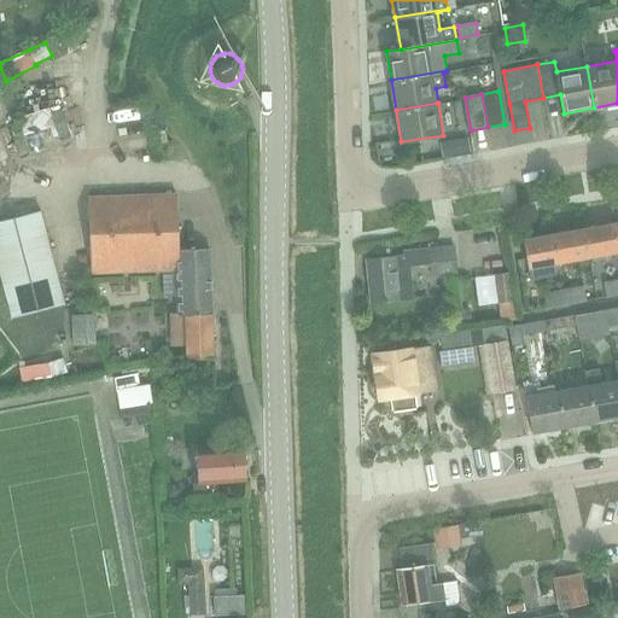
[(19,122),(10,126),(18,153),(29,150),(24,134),(54,124),(59,140),(70,136),(63,110),(52,114),(50,109),(18,118),(19,122)]
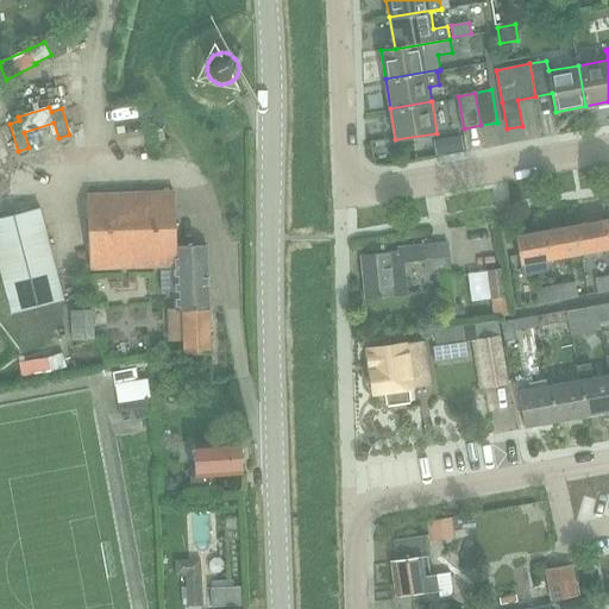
[(163,131),(155,133),(157,142),(165,139),(163,131)]
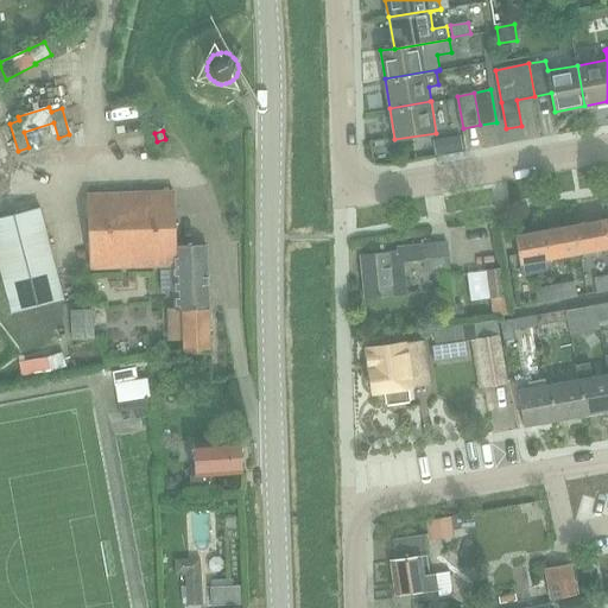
[(455,137),(449,144),(451,152),(466,150),(463,135),(455,137)]
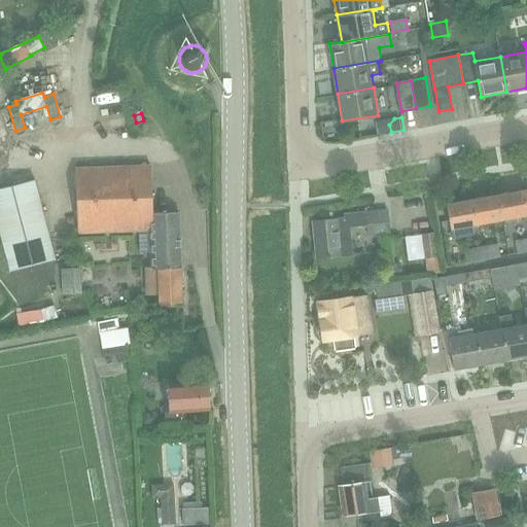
[(150,166),(75,169),(78,233),(138,231),(139,252),(151,252),(152,269),(145,269),(145,272),(146,296),(159,295),(159,306),(182,305),(181,268),(179,212),(152,213),(150,166)]
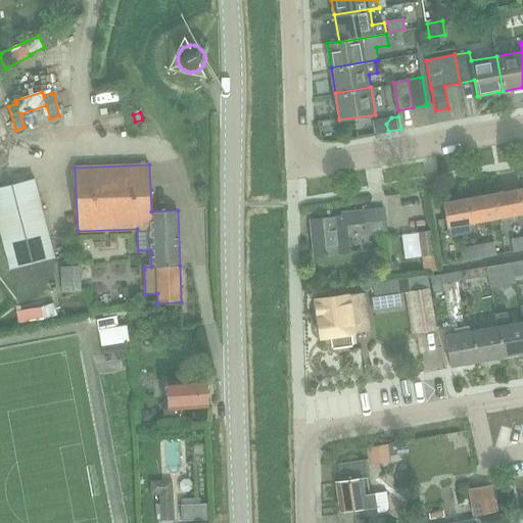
[(34,178),(0,186),(0,234),(0,235),(8,268),(54,256),(46,222),(34,178)]
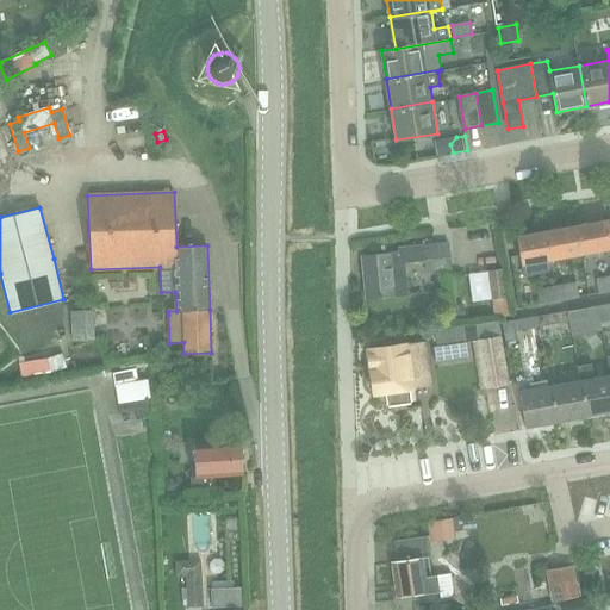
[(576,226),(580,254),(609,248),(609,242),(605,221),(576,226)]
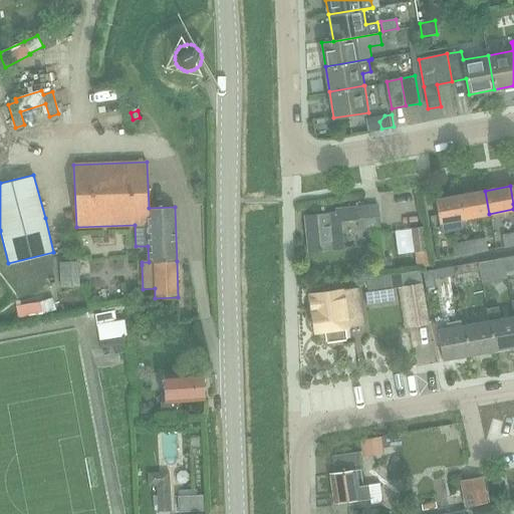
[(460,195),(464,219),(489,214),(485,191),(460,195)]
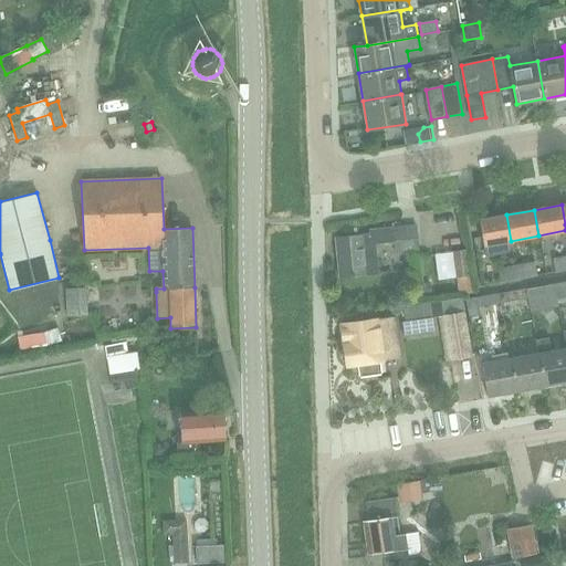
[(484,245),(511,241),(506,215),(480,220),(484,245)]
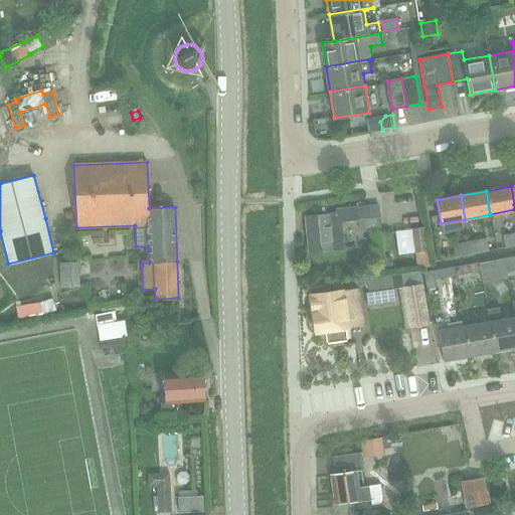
[(310,251),(345,248),(342,220),(359,219),(360,231),(380,229),(378,205),(337,208),(338,213),(307,216),(310,251)]
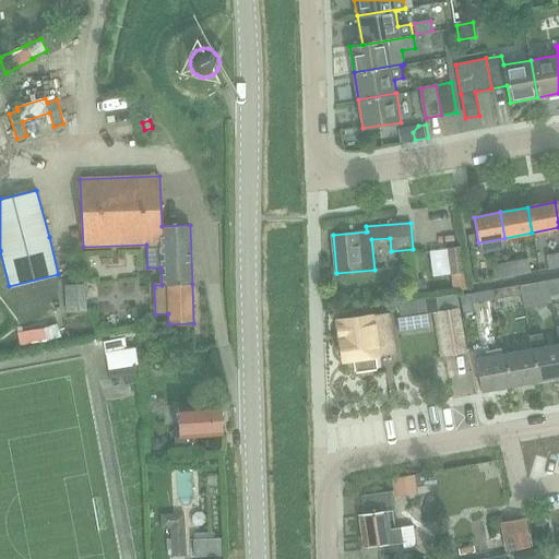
[(463,247),(447,249),(450,275),(452,275),(454,289),(454,292),(459,290),(465,289),(471,288),(471,287),(468,277),(467,277),(463,247)]
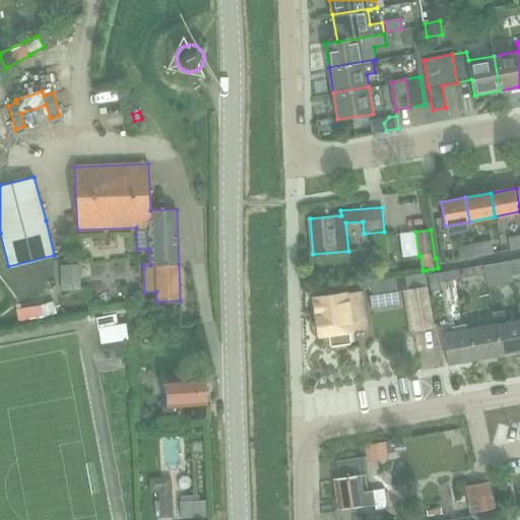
[(519,235),(508,237),(511,250),(519,248),(519,235)]
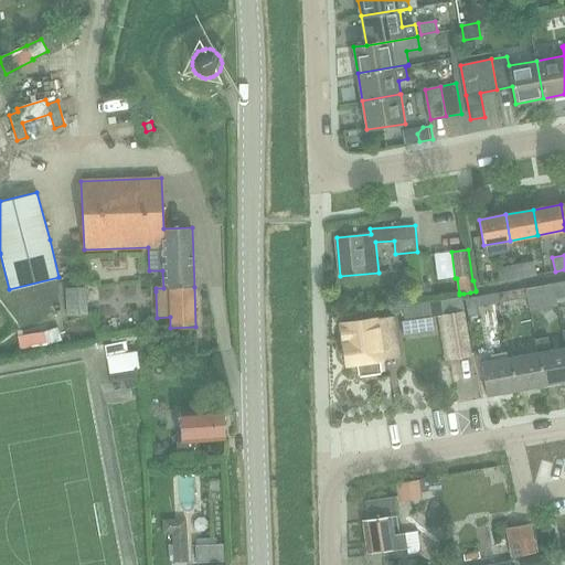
[(497,267),(500,283),(536,276),(534,260),(497,267)]
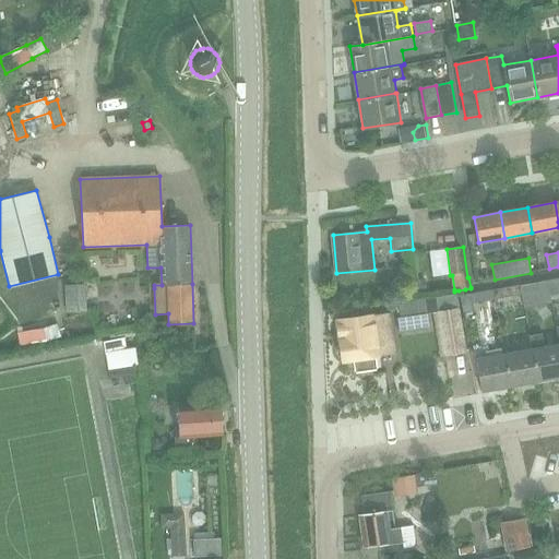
[(558,277),(548,281),(550,295),(558,293),(558,277)]
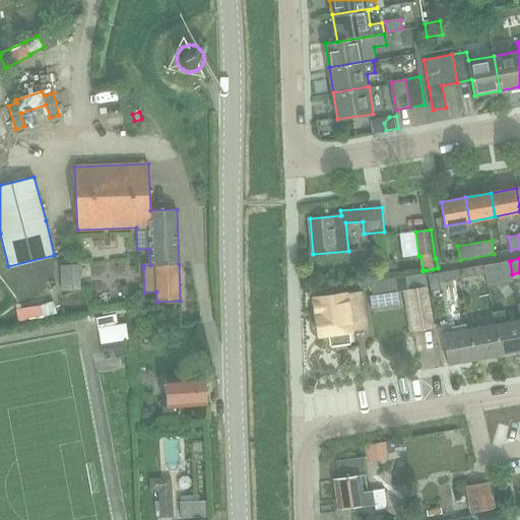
[(395,259),(383,261),(385,274),(396,272),(395,259)]
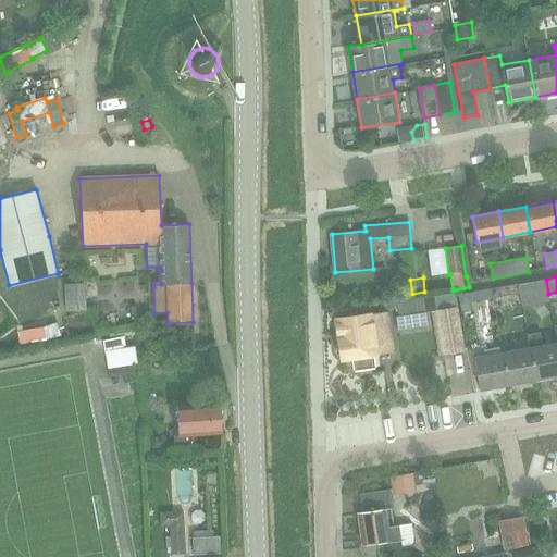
[(85,284),(65,284),(66,311),(86,311),(85,284)]
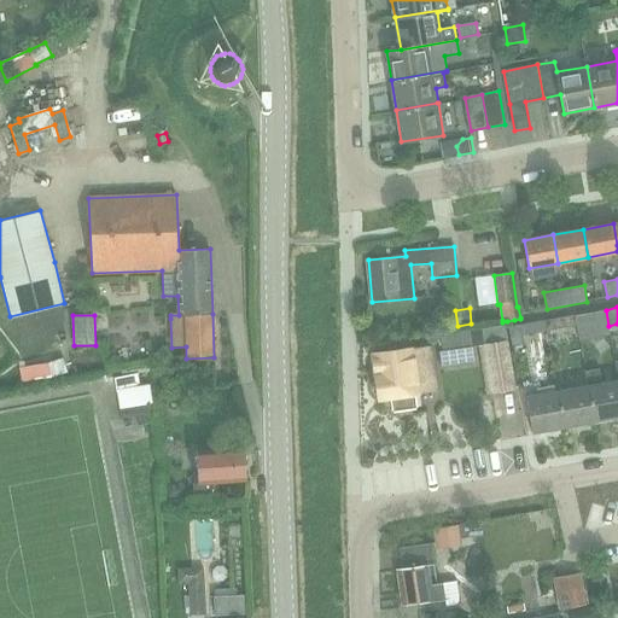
[(544,321),(547,331),(577,326),(575,315),(544,321)]
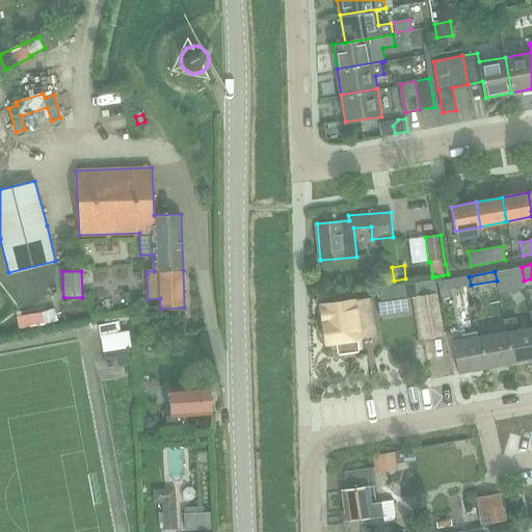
[(450,289),(471,285),(469,276),(439,282),(442,298),(451,296),(450,289)]
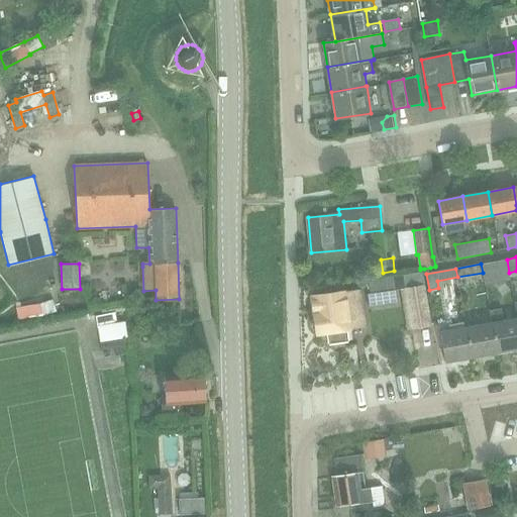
[(430,324),(423,285),(421,273),(404,275),(406,288),(413,328),(430,324)]
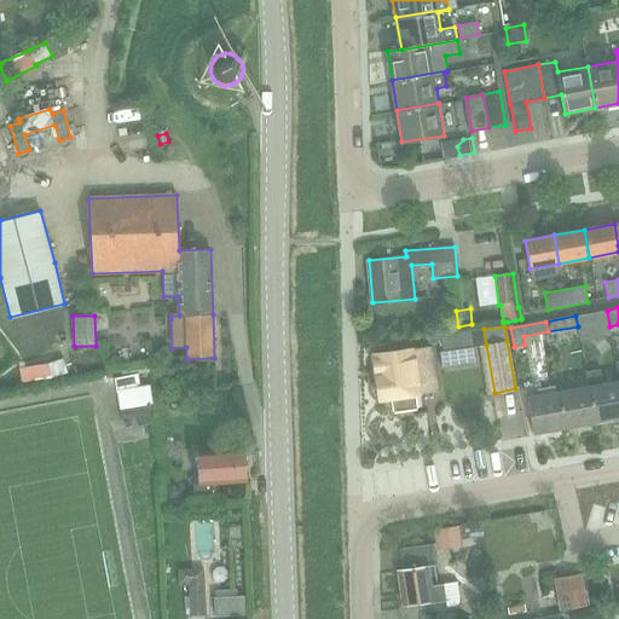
[(472,330),(441,335),(444,351),(473,346),(474,346),(472,330)]
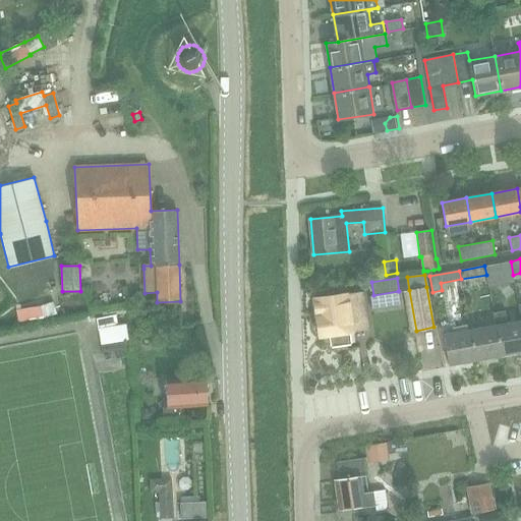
[(315,331),(320,334),(320,336),(331,334),(332,347),(351,344),(350,332),(369,329),(365,306),(363,292),(314,299),(317,320),(314,324),(315,331)]
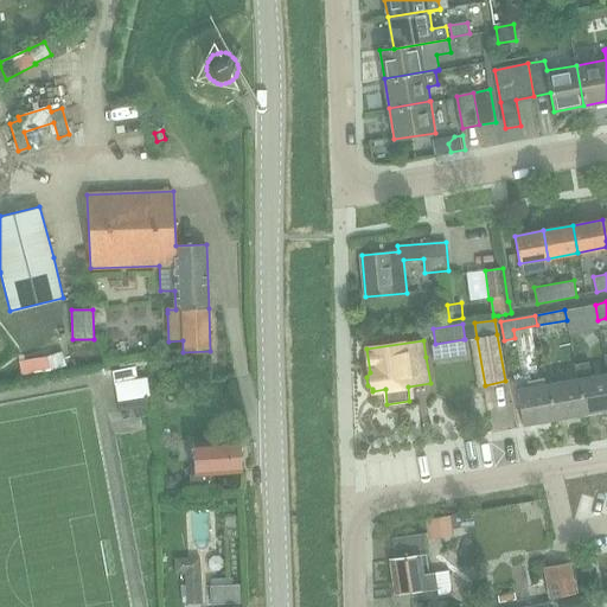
[(48,357),(19,362),(21,376),(51,371),(66,366),(62,352),(48,357)]
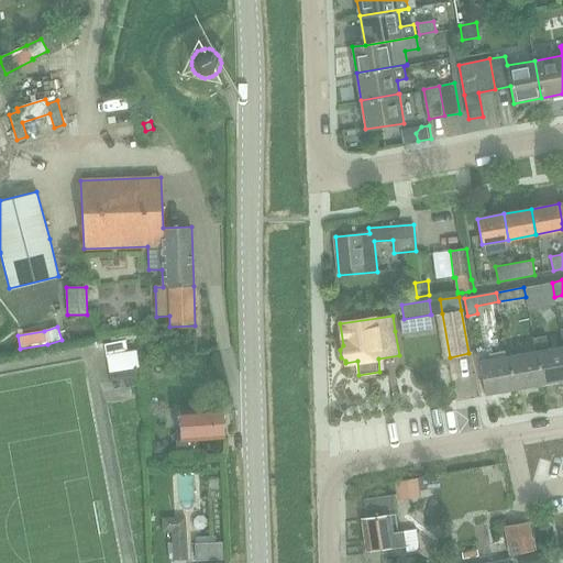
[(536,351),(541,385),(562,381),(562,345),(562,346),(549,349),(547,335),(533,339),(536,351)]
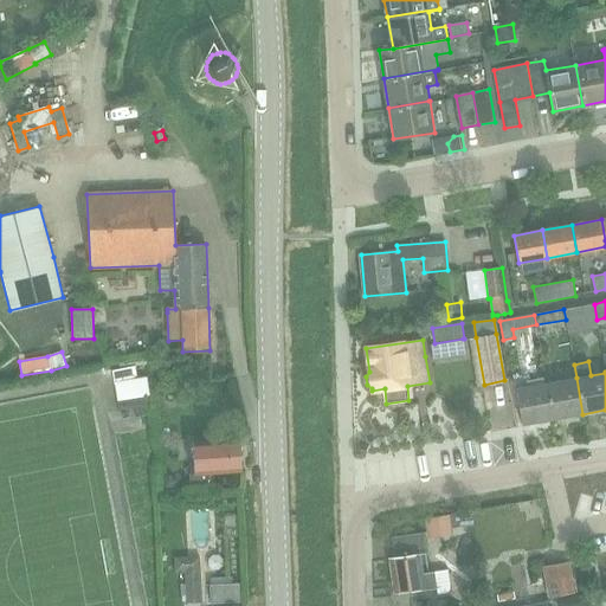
[(147,366),(136,367),(113,371),(115,386),(117,400),(117,401),(118,412),(150,406),(147,380),(148,380),(147,366)]
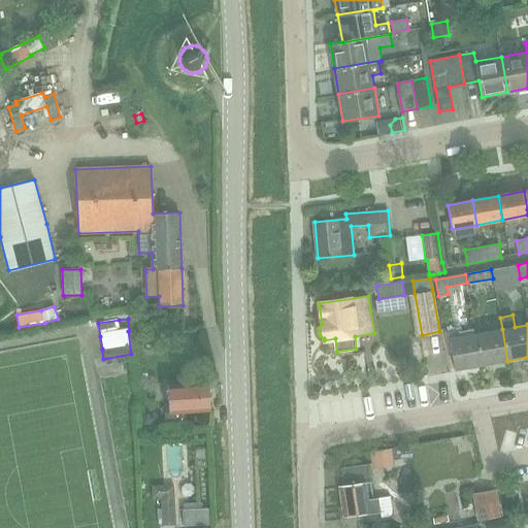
[(476,333),(482,365),(507,361),(502,329),(476,333)]
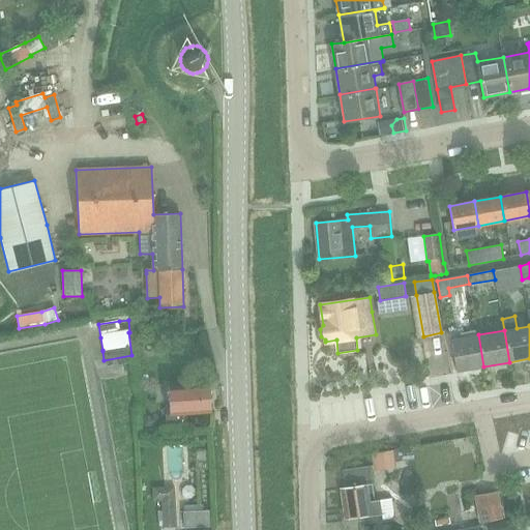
[(451,340),(458,372),(483,366),(478,334),(451,340)]
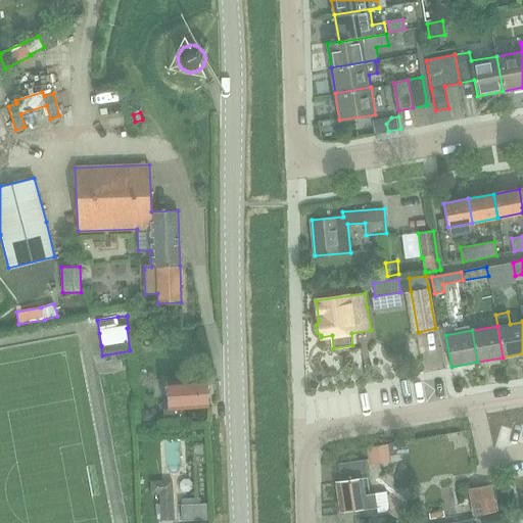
[(169,409),(203,407),(209,407),(207,379),(167,381),(169,409)]
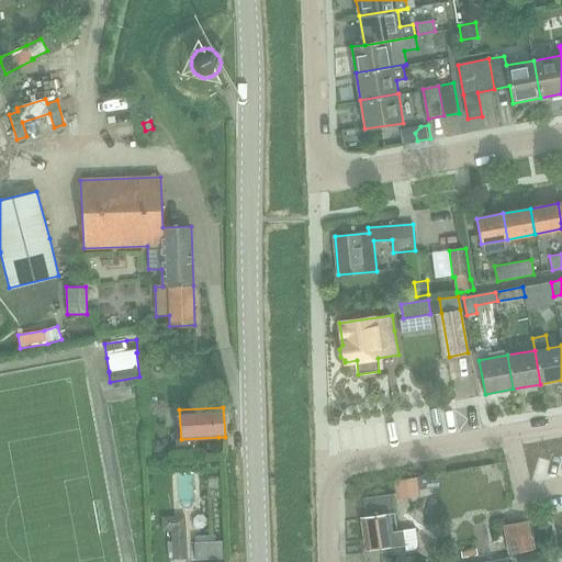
[(158,441),(149,441),(150,456),(165,454),(165,447),(158,441)]
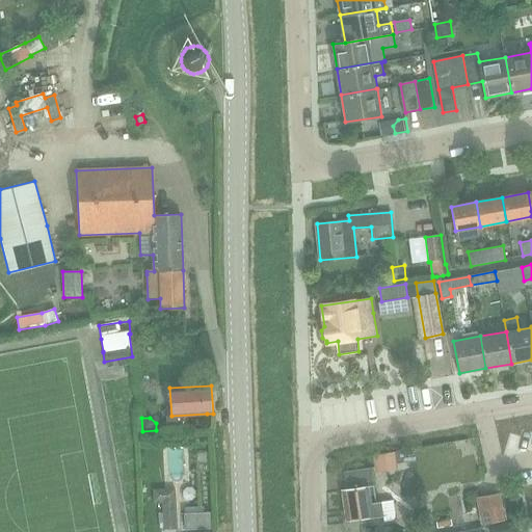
[(374,455),(373,455),(375,468),(397,464),(395,452),(374,455)]
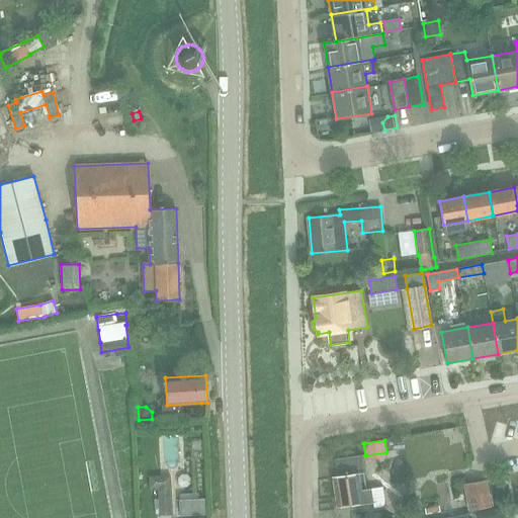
[(333,478),(337,507),(373,501),(374,508),(382,506),(384,503),(385,501),(383,487),(361,490),(359,475),(364,475),(361,455),(335,459),(338,477),(333,478)]
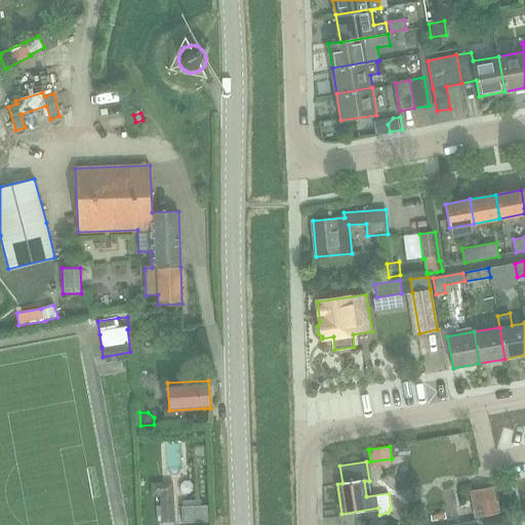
[(502,493),(511,492),(510,484),(501,485),(502,493)]
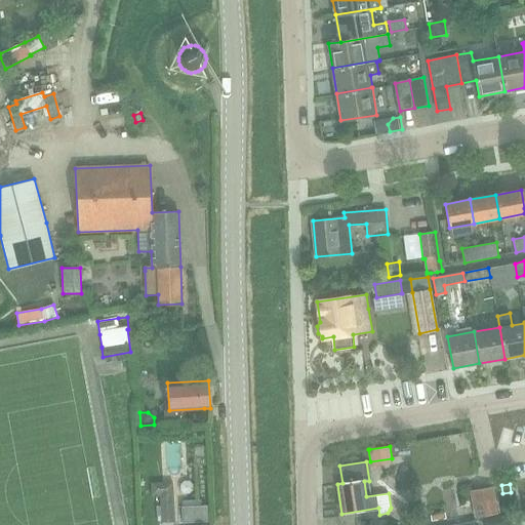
[(470,491),(476,518),(498,514),(493,487),(470,491)]
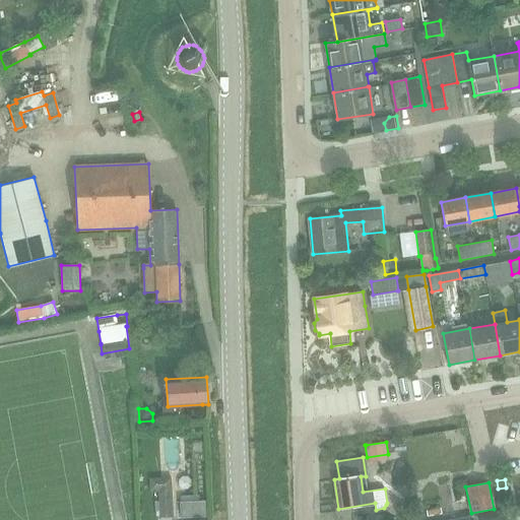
[(158,490),(159,518),(174,518),(173,497),(176,496),(176,489),(158,490)]
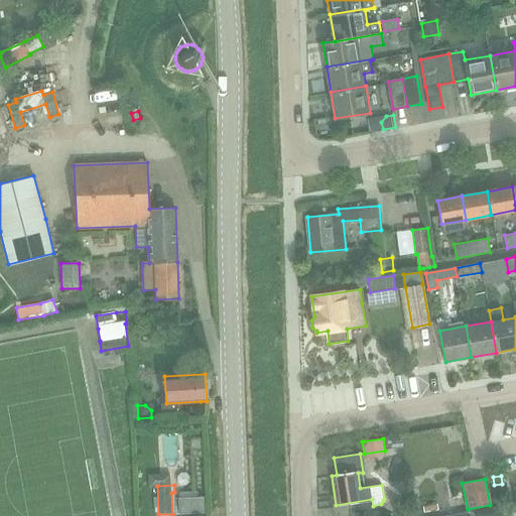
[(204,497),(178,498),(179,514),(204,513),(204,497)]
